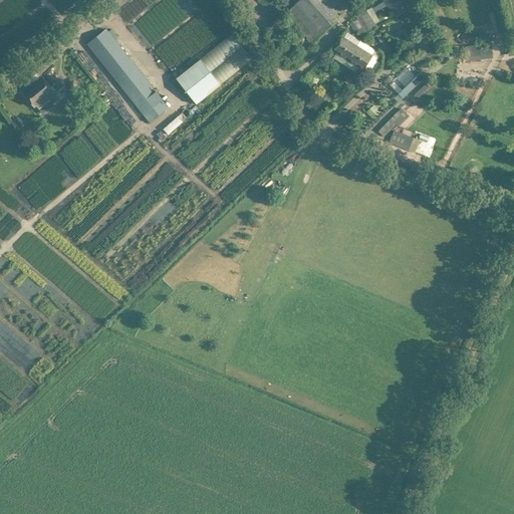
[(342,0),(300,0),(290,10),(311,33),(306,38),(312,44),(345,14),(338,6),(344,1),(342,0)]
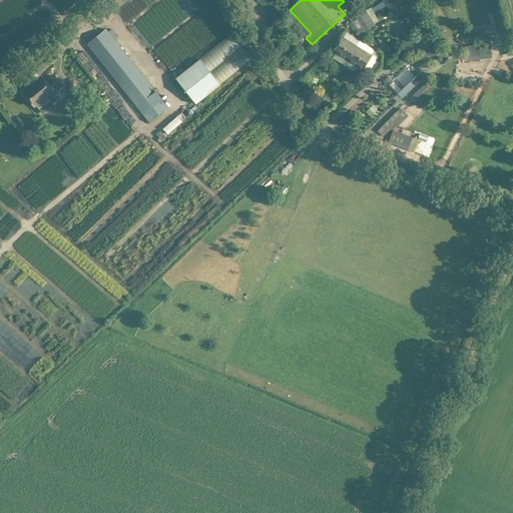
[(394,0),(386,0),(395,15),(401,11),(394,0)]
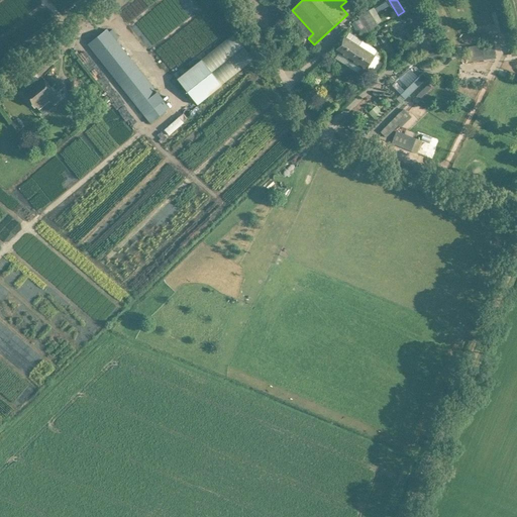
[(369,10),(358,17),(369,34),(379,28),(369,10)]
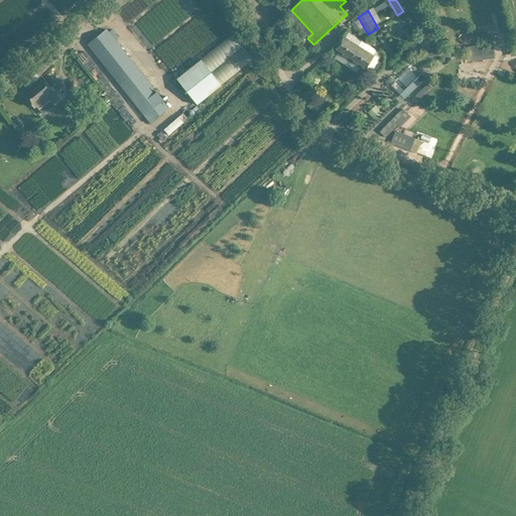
[(500,11),(491,13),(495,32),(504,30),(500,11)]
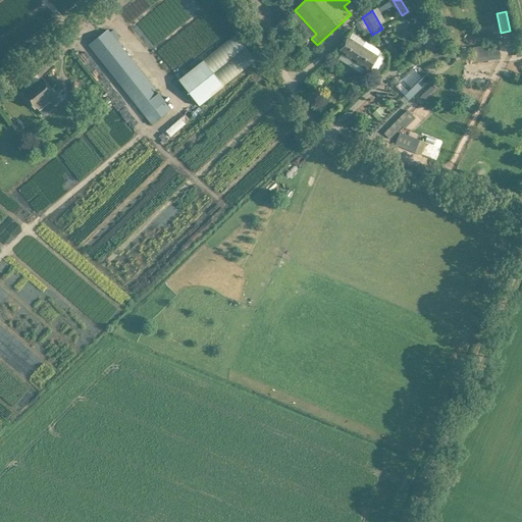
[(89,45),(95,53),(152,125),(171,110),(108,30),(89,45)]
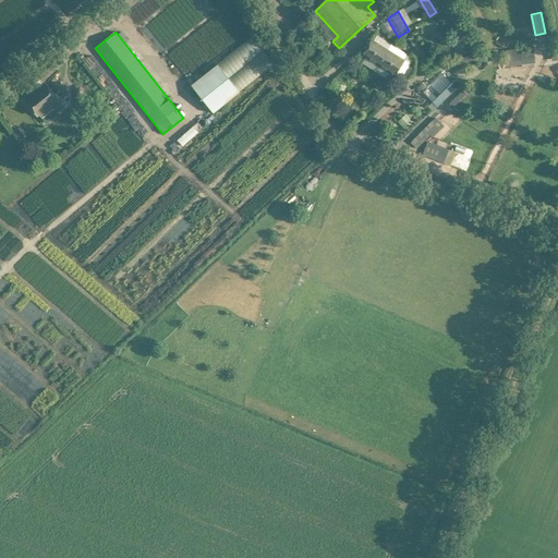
[(456,59),(453,55),(451,51),(457,48),(452,41),(447,44),(443,35),(438,38),(443,46),(438,49),(444,58),(445,58),(448,63),(456,59)]
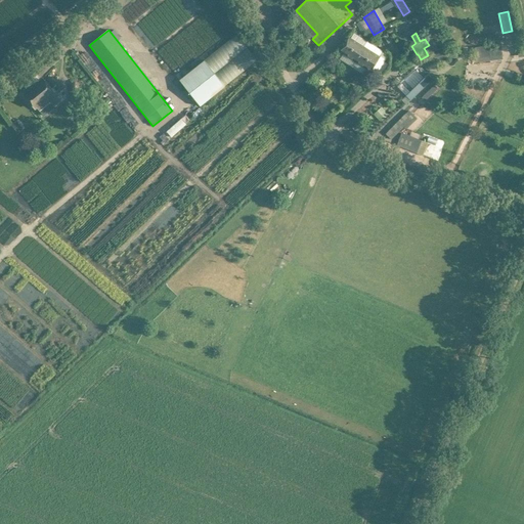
[(345,43),(340,52),(343,54),(355,61),(367,42),(354,34),(351,39),(349,38),(345,43)]
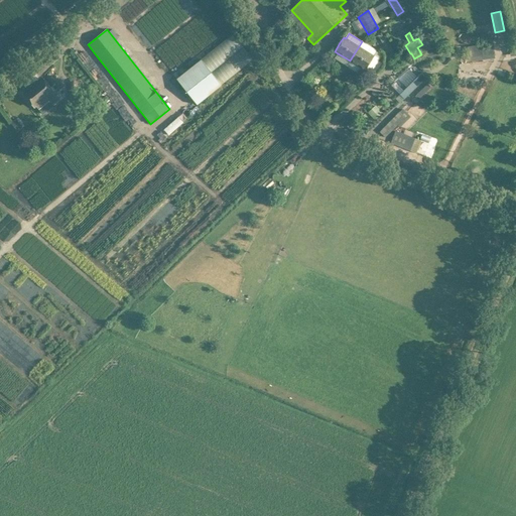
[(233,34),(202,59),(176,79),(198,105),(222,86),(253,60),(233,34)]
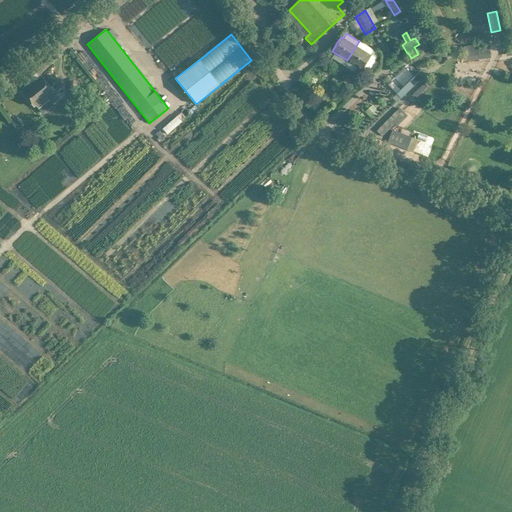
[(359,41),(347,60),(359,68),(362,70),(363,69),(368,73),(379,57),(378,54),(359,41)]
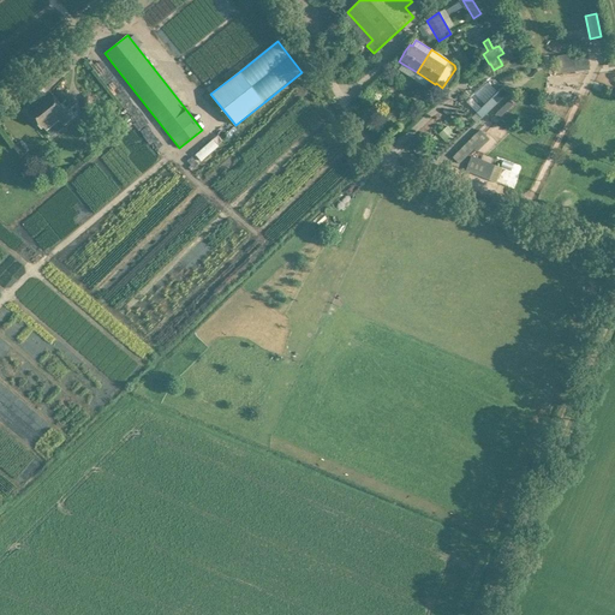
[(589,53),(557,55),(560,73),(590,70),(589,53)]
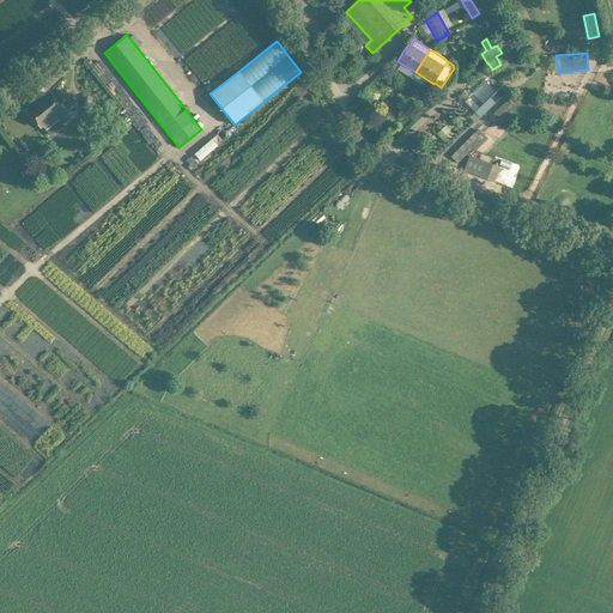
[(536,56),(507,61),(509,72),(539,67),(536,56)]
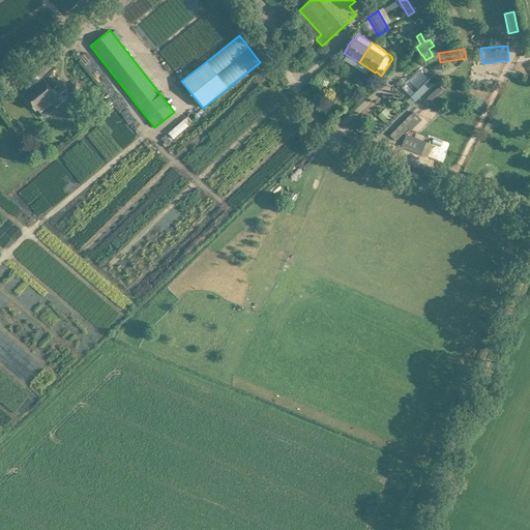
[(418,52),(413,56),(417,63),(422,59),(418,52)]
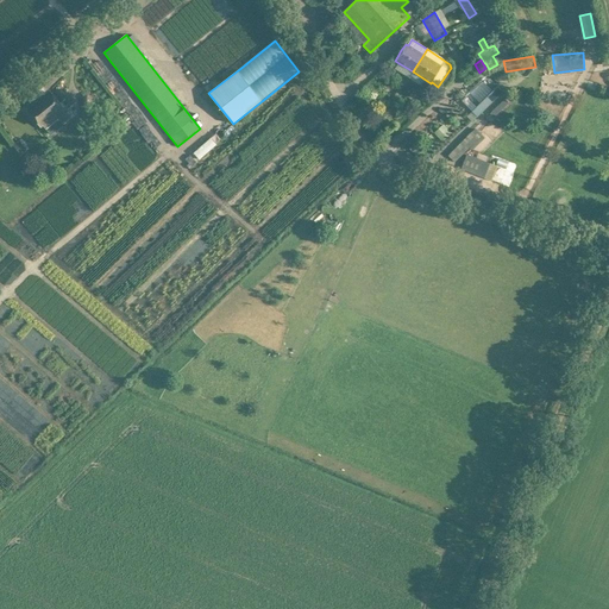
[(497,86),(471,112),(476,118),(503,92),(497,86)]
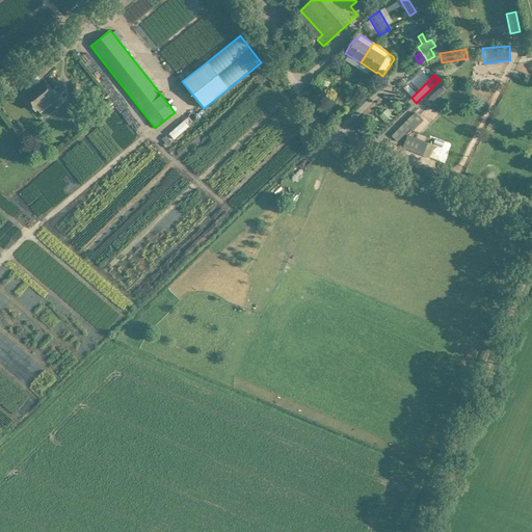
[(35,110),(37,109),(45,117),(55,110),(52,105),(57,101),(54,96),(55,96),(44,81),(25,97),(35,110)]
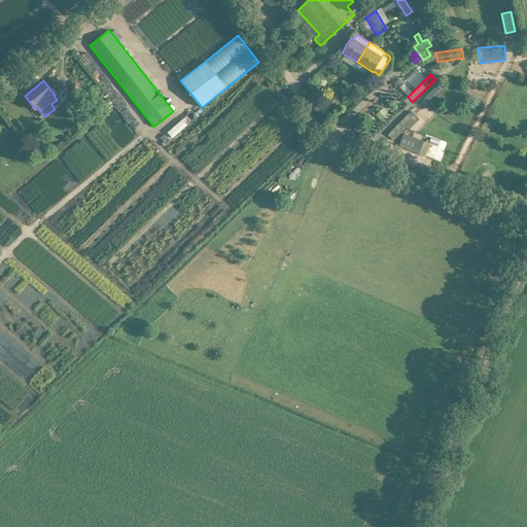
[(418,109),(401,128),(406,132),(412,125),(416,128),(426,117),(418,109)]
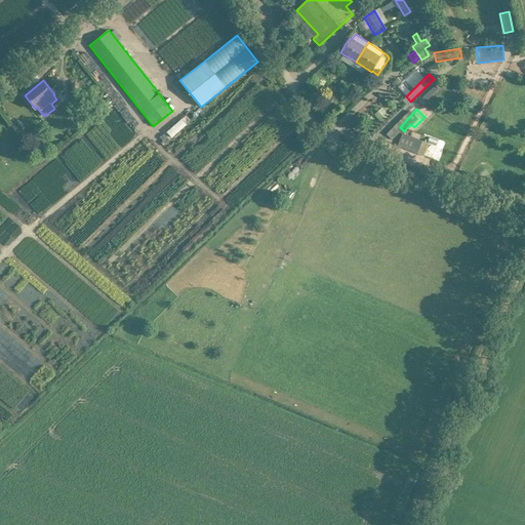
[(385,110),(376,117),(380,122),(390,115),(385,110)]
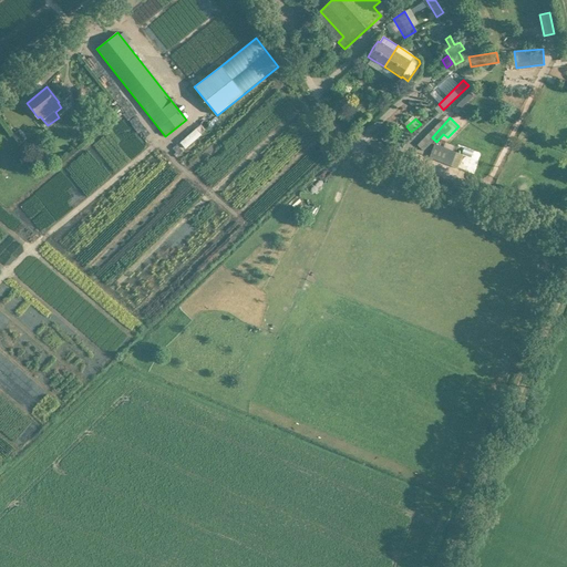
[(90,124),(84,129),(90,136),(95,131),(90,124)]
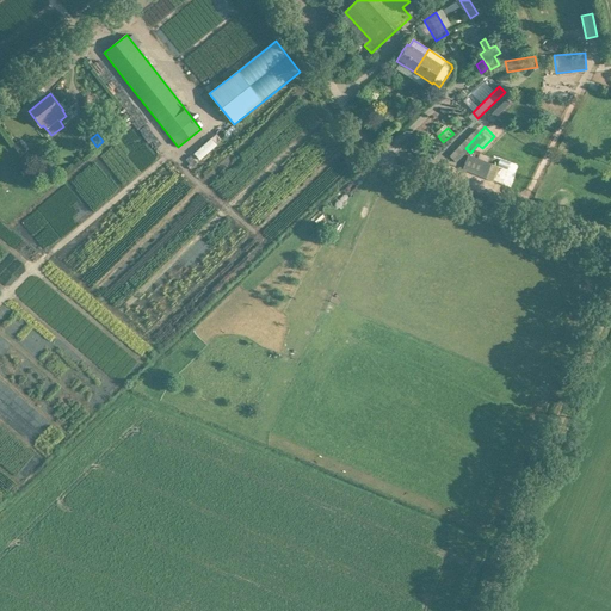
[(13,146),(20,155),(26,150),(19,141),(13,146)]
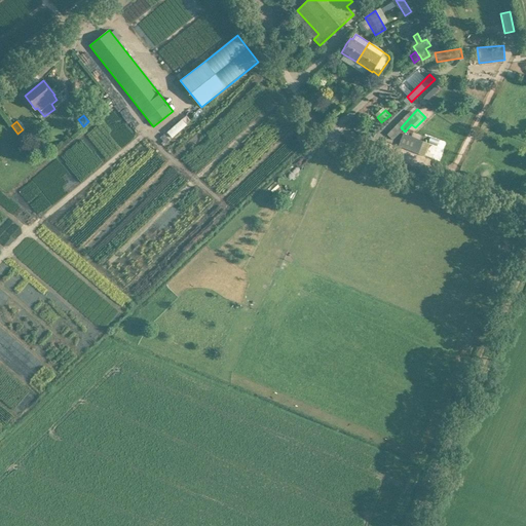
[(423,141),(418,154),(424,157),(429,144),(423,141)]
